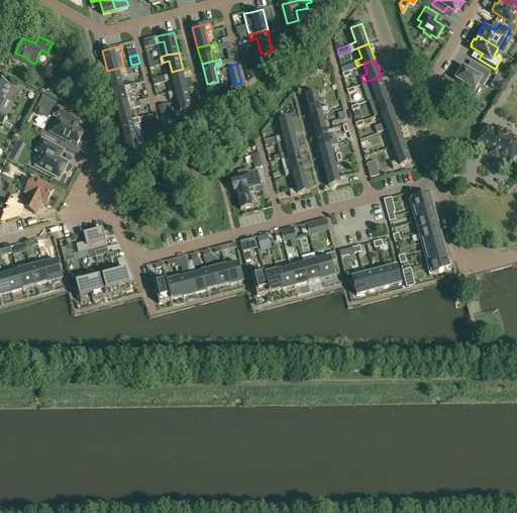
[(455,76),(475,88),(479,80),(483,83),(491,71),(479,64),(475,71),(462,64),(462,66),(460,65),(456,71),(457,72),(455,76)]
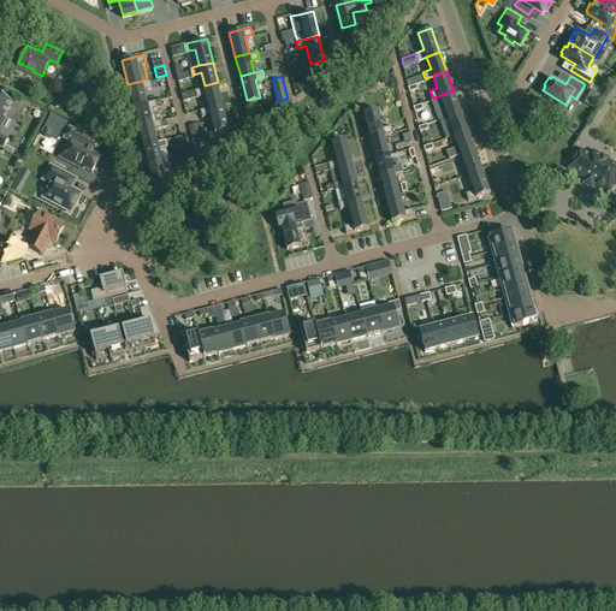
[(150,78),(147,79),(142,81),(128,84),(134,104),(147,100),(143,88),(152,85),(150,78)]
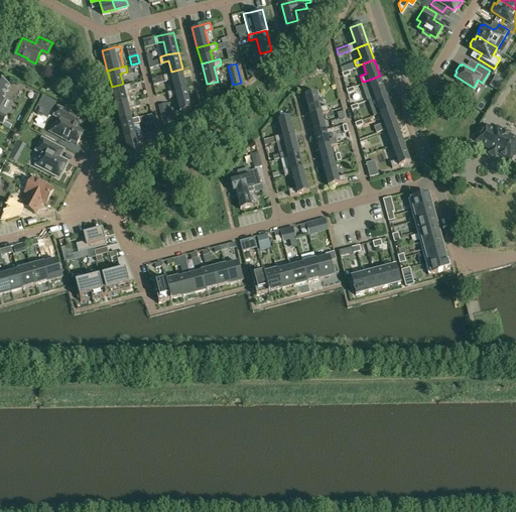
[(247,71),(251,76),(256,72),(251,67),(247,71)]
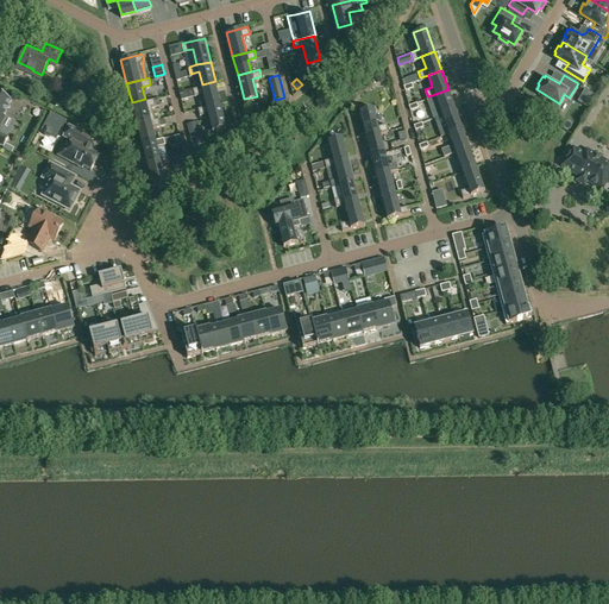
[(220,100),(215,81),(194,87),(195,94),(203,92),(207,104),(220,100)]
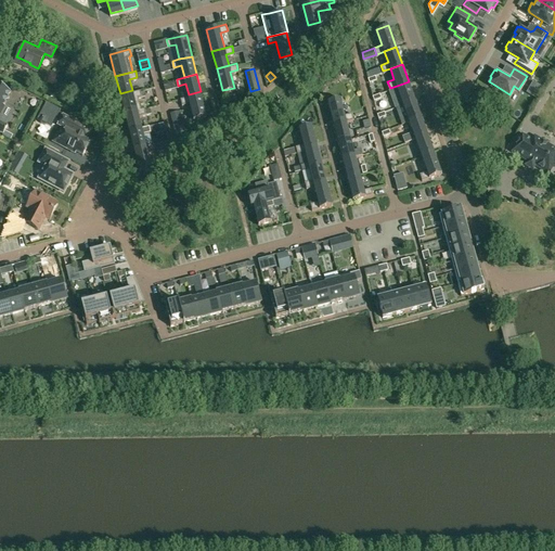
[(415,98),(409,81),(397,86),(402,102),(415,98)]
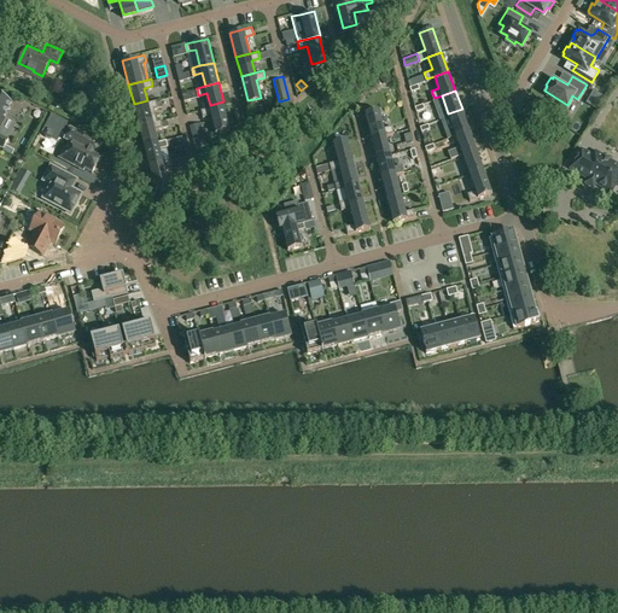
[(12,99),(0,92),(0,144),(4,145),(9,135),(11,129),(1,124),(7,115),(5,114),(12,99)]
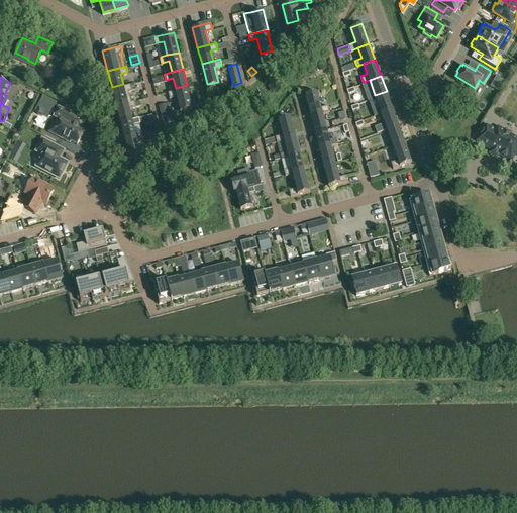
[(129,89),(131,88),(130,82),(123,84),(112,87),(116,103),(127,101),(131,99),(129,89)]
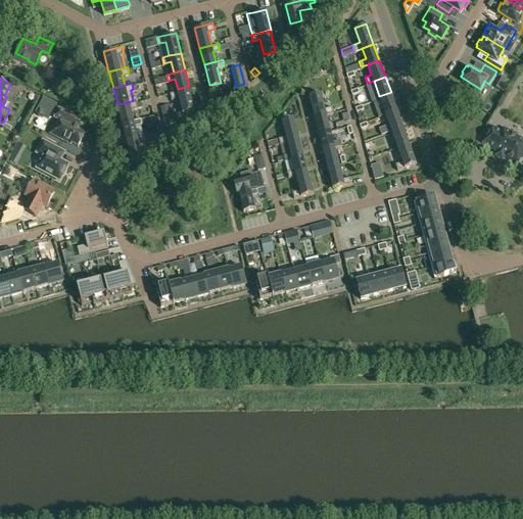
[(189,86),(178,89),(171,91),(173,97),(180,95),(183,110),(195,107),(189,86)]
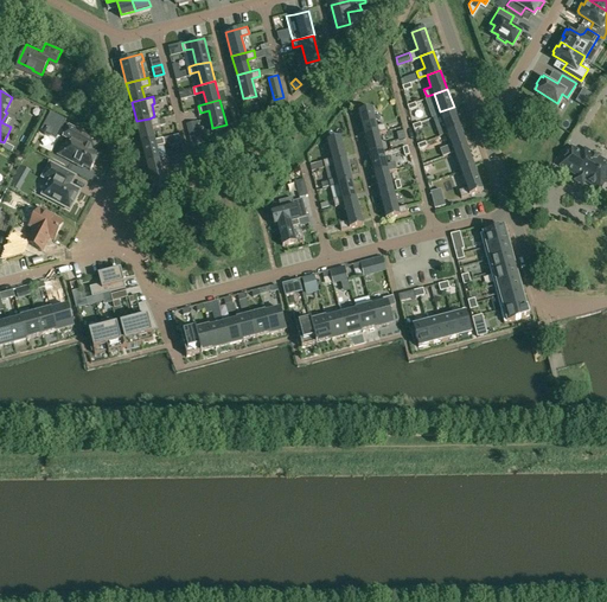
[(377,123),(372,107),(359,110),(365,134),(378,130),(387,128),(385,121),(377,123)]
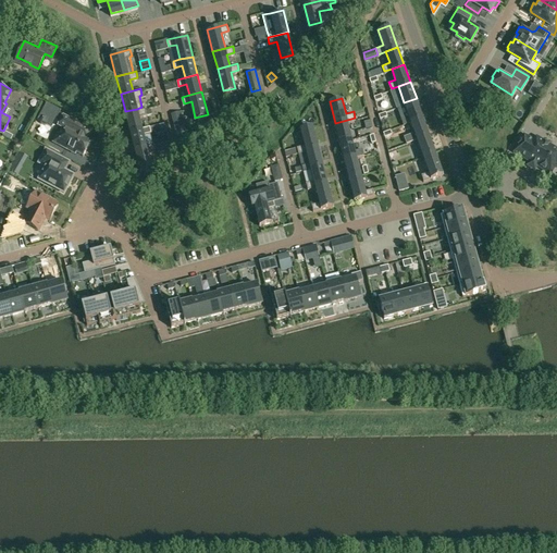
[(422,115),(417,98),(404,102),(410,120),(422,115)]
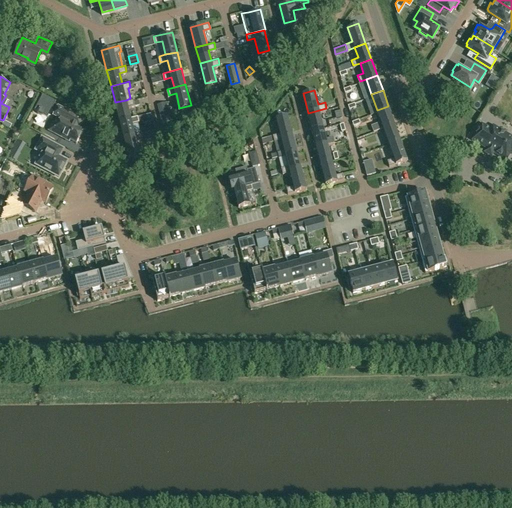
[(143,105),(140,96),(134,98),(137,106),(143,105)]
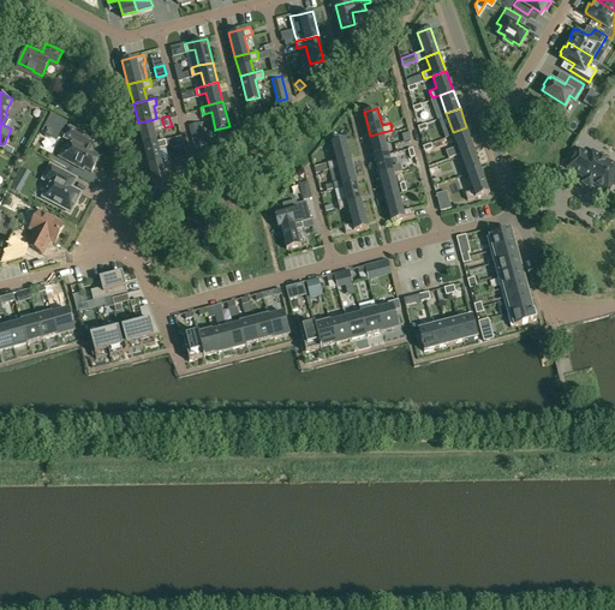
[(160,118),(151,120),(138,123),(143,143),(156,139),(154,127),(161,125),(160,118)]
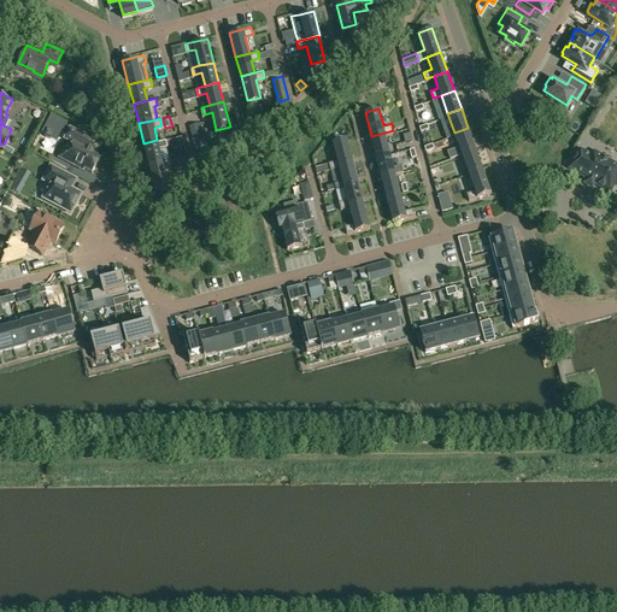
[(191,123),(193,134),(203,131),(200,121),(191,123)]
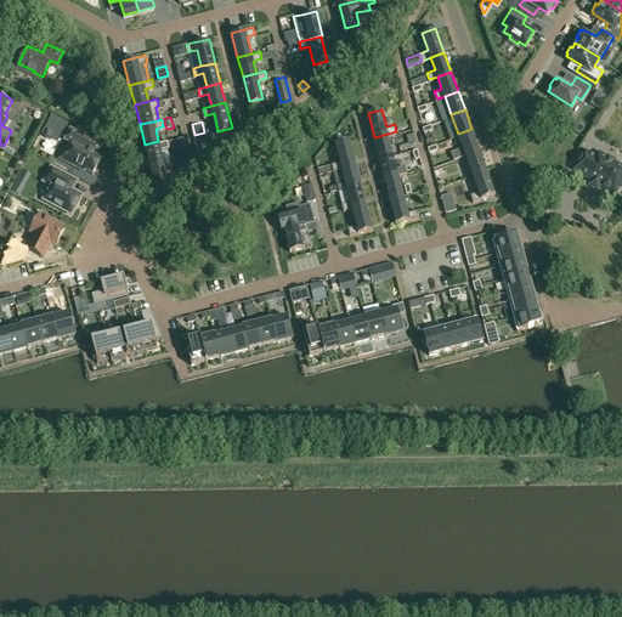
[(75,163),(77,162),(95,171),(103,156),(97,153),(103,142),(72,125),(66,136),(74,141),(66,158),(75,163)]
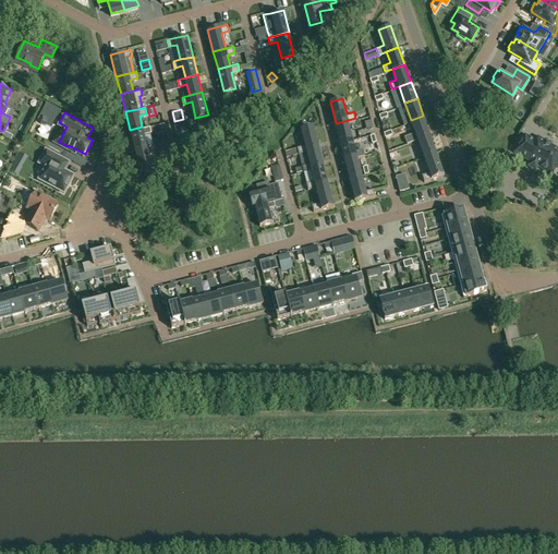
[(429,133),(423,116),(411,120),(415,131),(405,134),(408,141),(417,137),(429,133)]
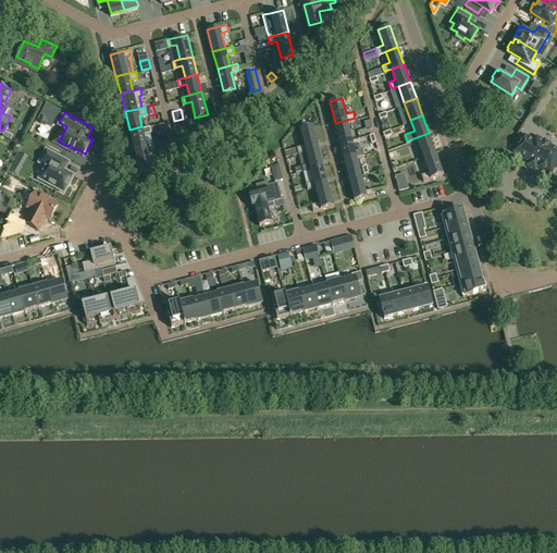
[(347,120),(335,123),(339,140),(351,137),(347,120)]
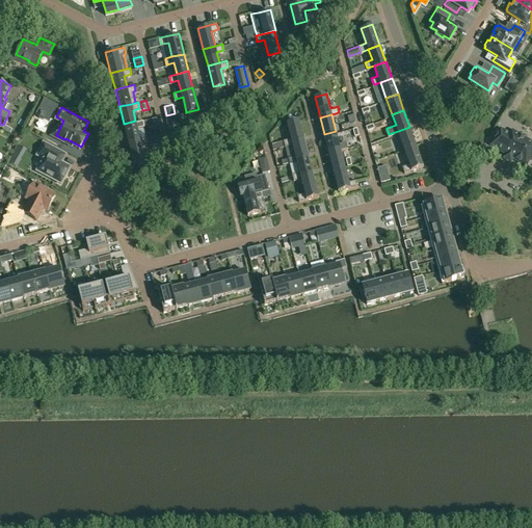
[(284,138),(286,144),(292,142),(304,139),(298,117),(287,121),(291,136),(284,138)]
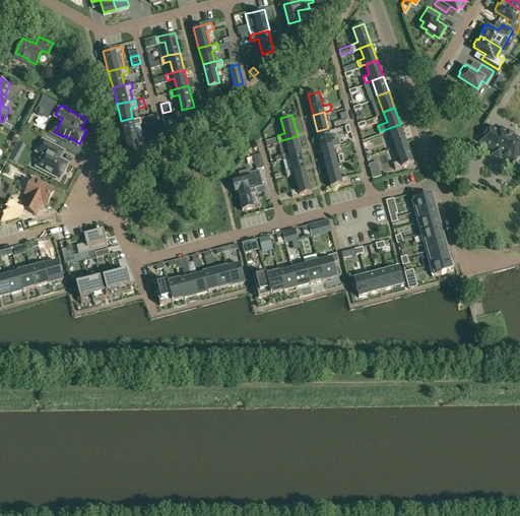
[(140,116),(132,118),(121,121),(125,137),(137,134),(134,124),(142,122),(140,116)]
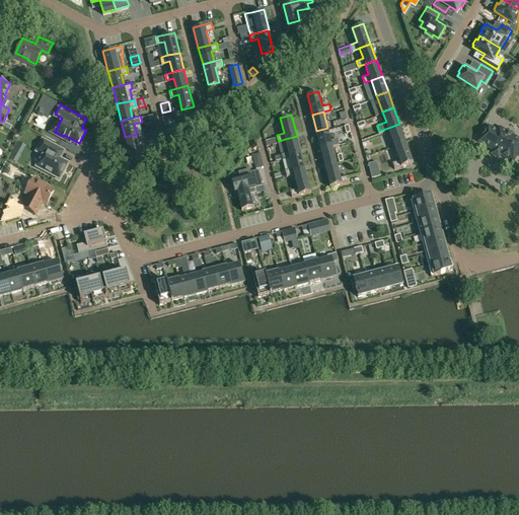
[(513,159),(517,151),(518,152),(518,151),(518,139),(512,135),(513,133),(505,128),(504,130),(499,127),(497,129),(489,123),(478,139),(513,159)]
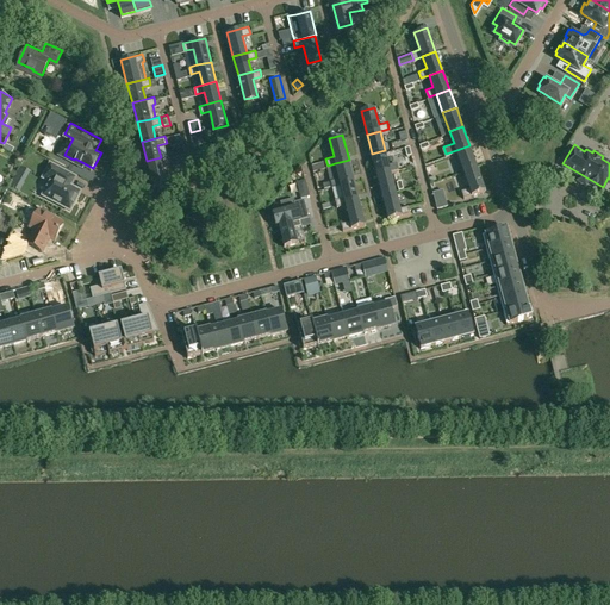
[(477,163),(470,145),(456,150),(462,168),(477,163)]
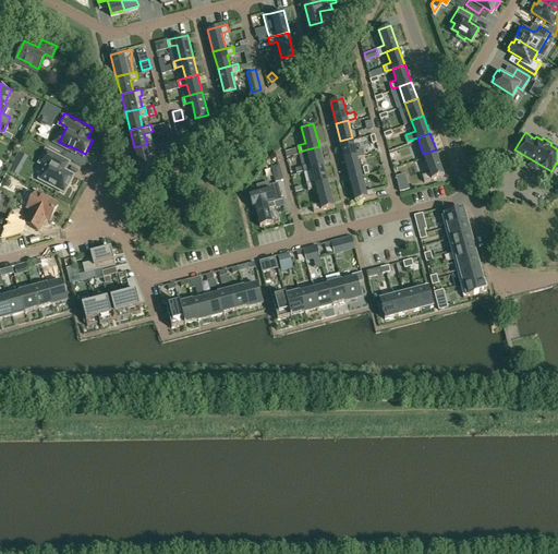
[(352,137),(340,141),(344,158),(358,155),(352,137)]
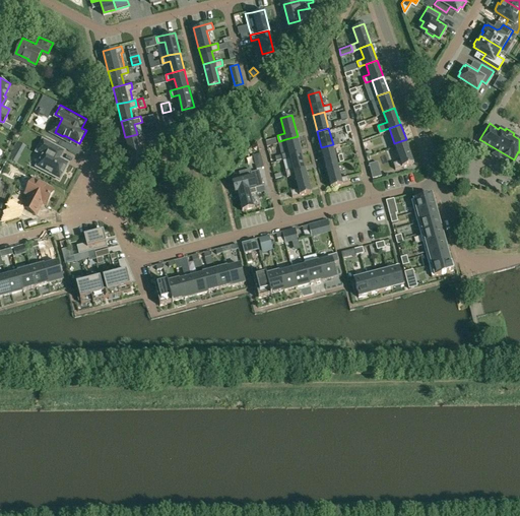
[(143,133),(137,134),(125,137),(131,157),(142,155),(138,140),(145,138),(143,133)]
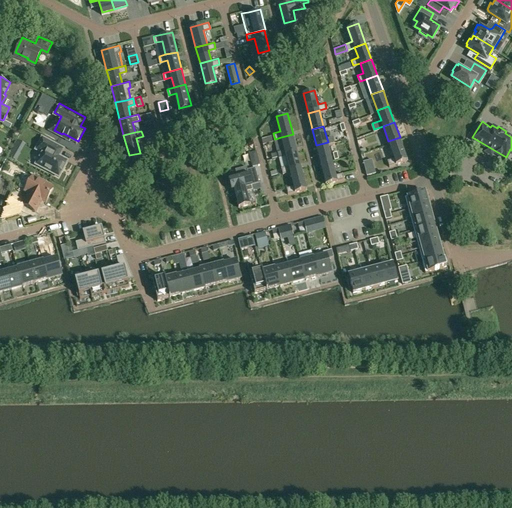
[(40,151),(35,161),(60,174),(69,158),(61,154),(65,146),(41,134),(34,147),(40,151)]
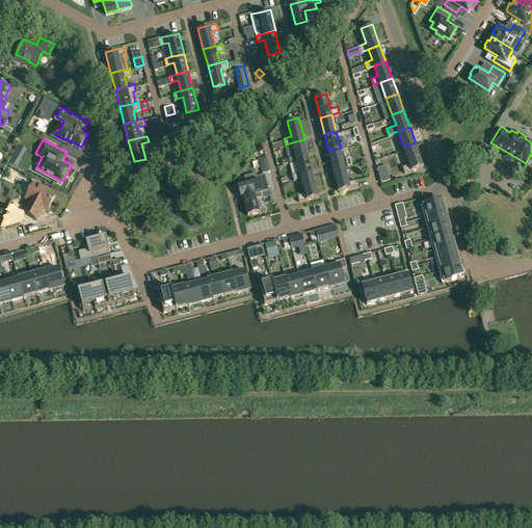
[(288,155),(290,161),(297,159),(309,156),(304,139),(292,142),(295,153),(288,155)]
